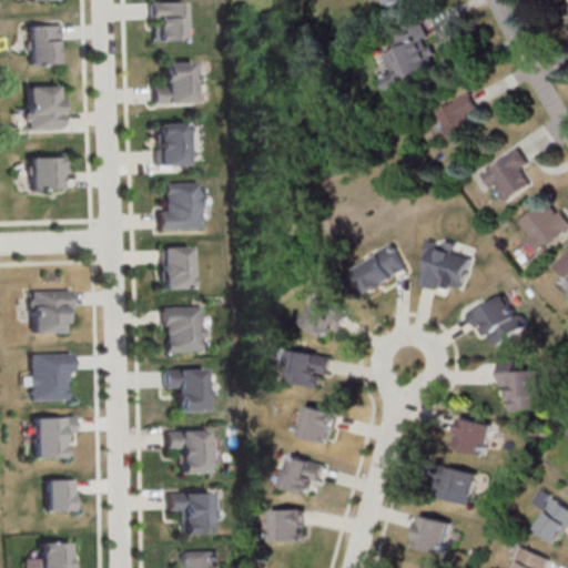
[(150,1),(183,0),(183,39),(153,39),(153,24),(156,24),(156,18),(150,18),(150,1)]
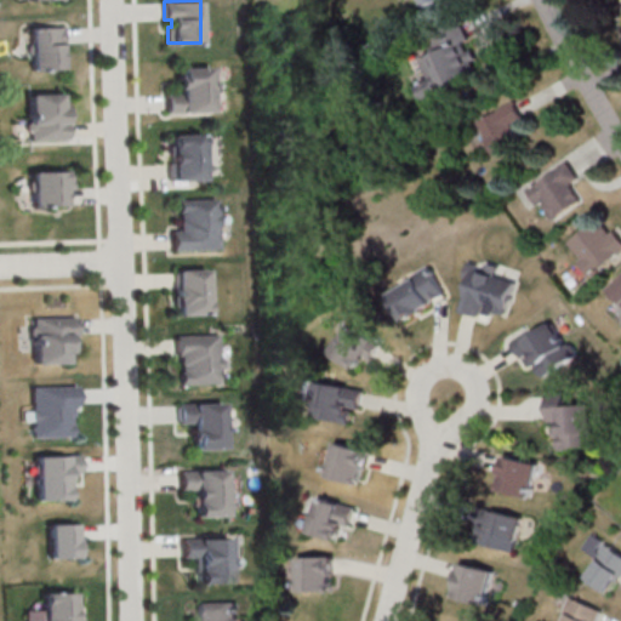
[(425,35),(432,55),(421,58),(429,79),(419,84),(426,101),(484,79),(463,21),(425,35)]
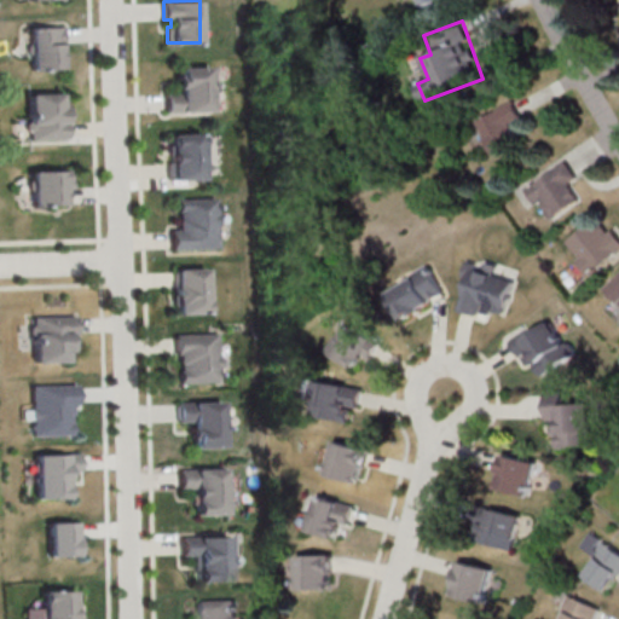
[(30,27),(63,25),(64,44),(61,44),(62,69),(32,69),(30,27)]
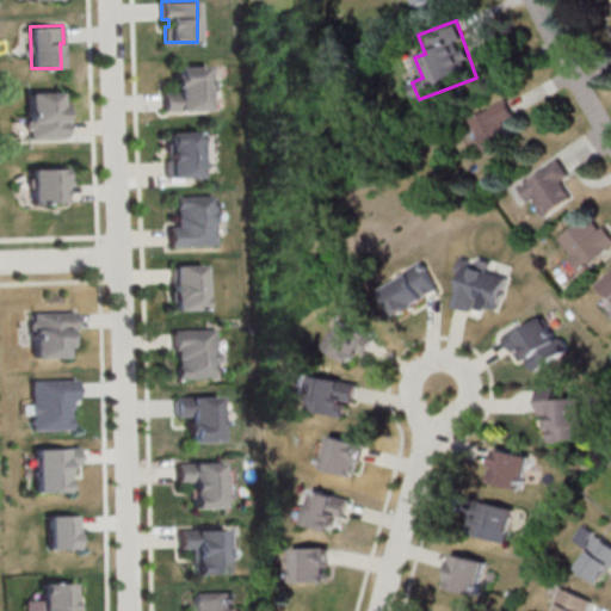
[(165,111),(209,110),(207,65),(177,66),(178,92),(165,93),(165,111)]
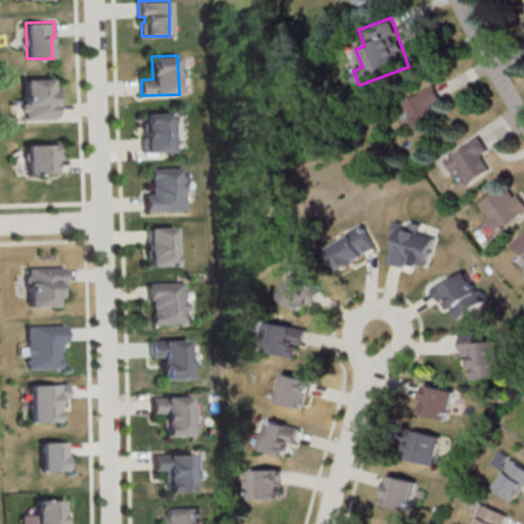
[(24,79),(51,78),(51,87),(56,86),(57,117),(26,118),(26,112),(23,110),(23,104),(25,101),(24,79)]
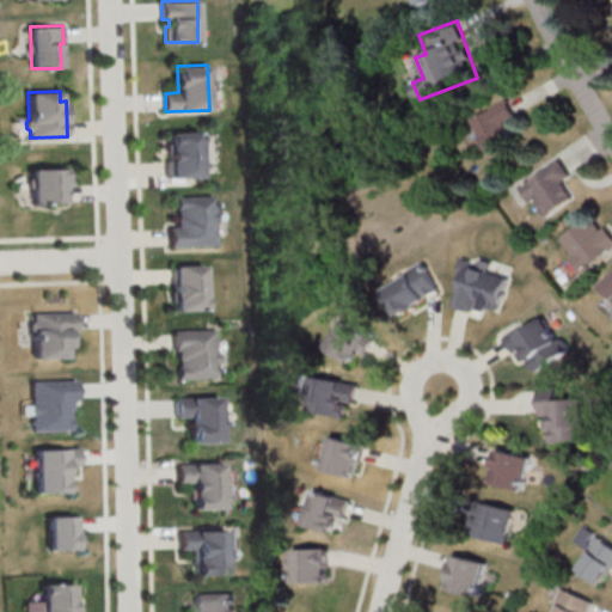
[(489,153),(515,139),(506,122),(516,116),(507,99),(471,120),(489,153)]
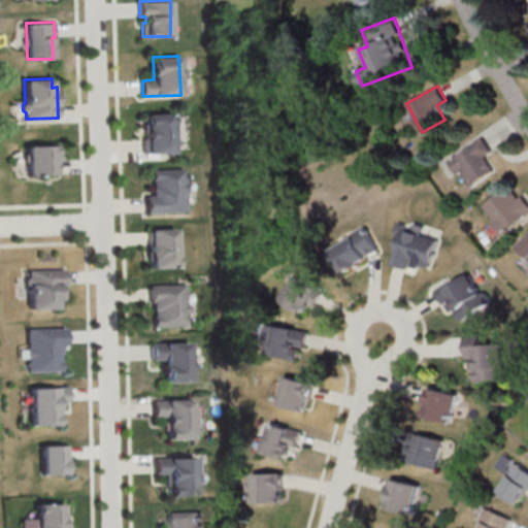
[(146,113),(173,112),(173,153),(146,153),(146,151),(142,151),(142,137),(146,137),(146,113)]
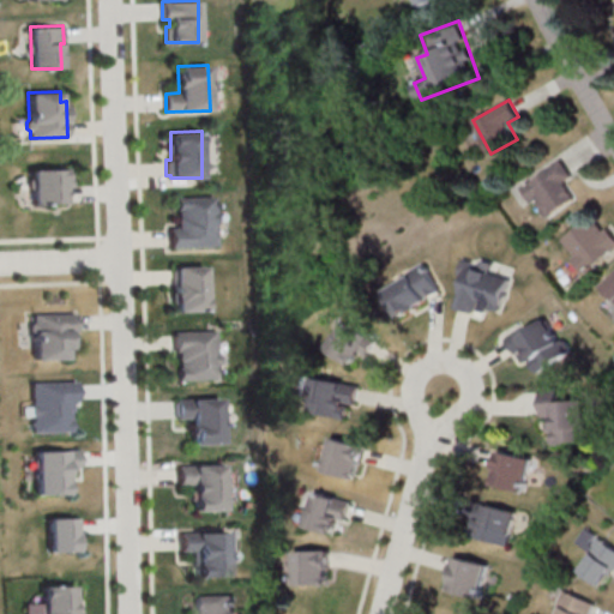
[(522,186),(543,218),(576,198),(566,184),(575,178),(563,160),(522,186)]
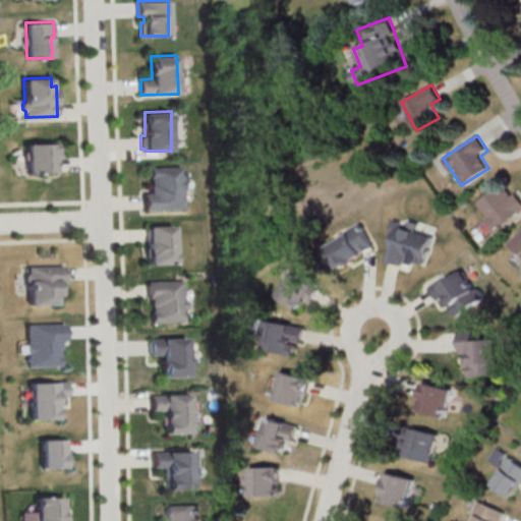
[(25,143),(57,142),(58,158),(54,158),(55,172),(26,173),(25,143)]
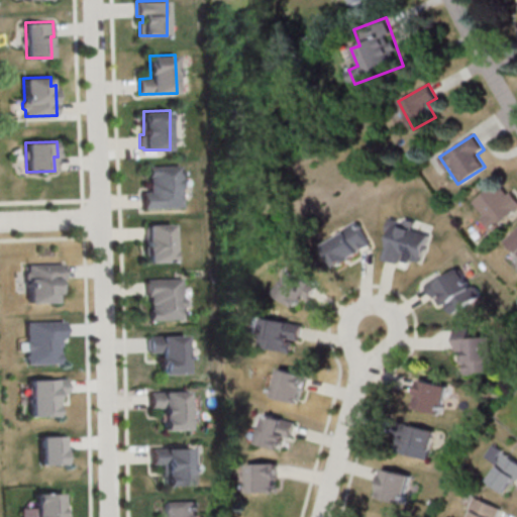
[(181,165),(183,207),(142,209),(141,191),(149,191),(148,183),(150,183),(150,176),(147,176),(147,166),(181,165)]
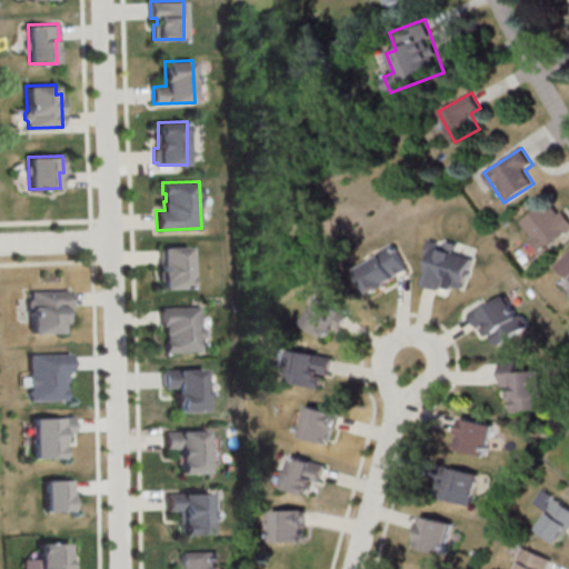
[(540,250),(568,231),(568,220),(556,199),(521,220),(540,250)]
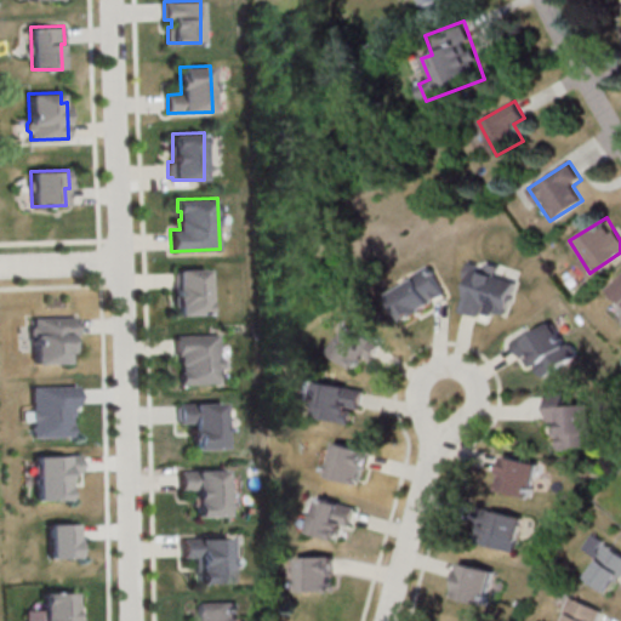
[(484,307),(507,314),(516,281),(499,277),(501,267),(468,258),(462,281),(469,283),(461,312),(482,317),(484,307)]
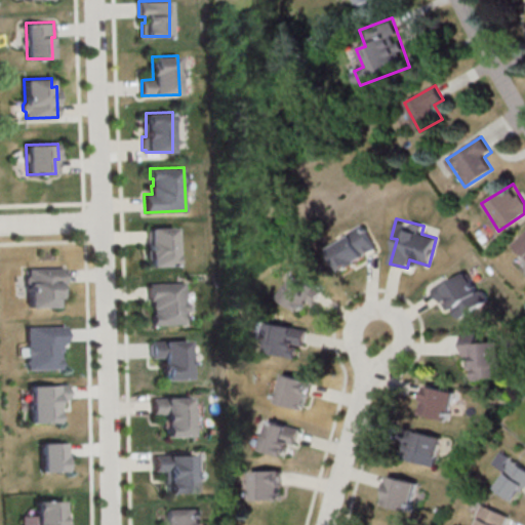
[(340,272),(379,251),(365,225),(327,244),(340,272)]
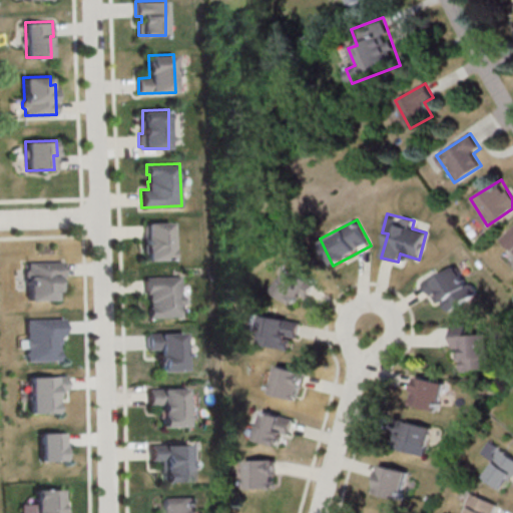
[(145,222),(170,222),(171,260),(146,260),(145,222)]
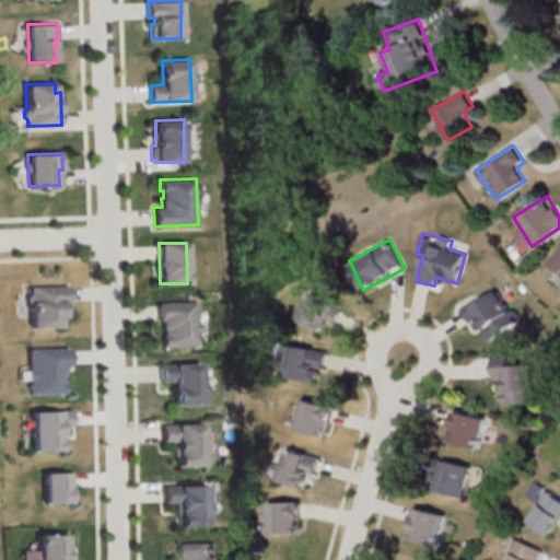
[(559,249),(549,260),(559,271),(559,249)]
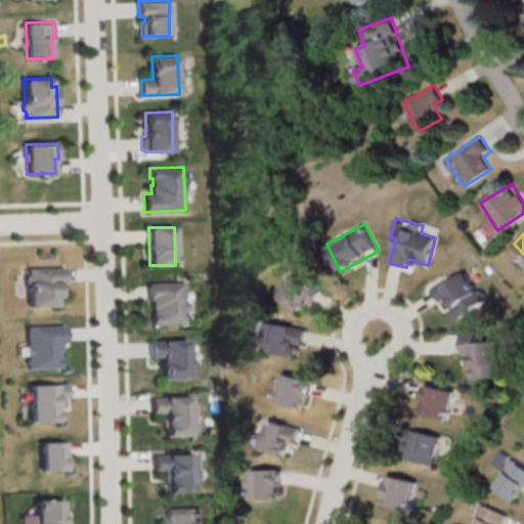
[(26,267),(62,265),(62,284),(57,284),(57,297),(54,297),(54,305),(27,306),(26,267)]
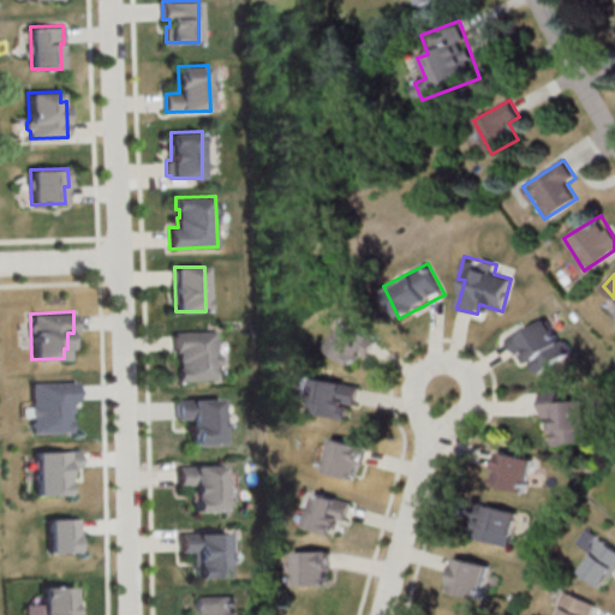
[(539,372),(571,354),(548,315),(508,338),(519,358),(527,352),(539,372)]
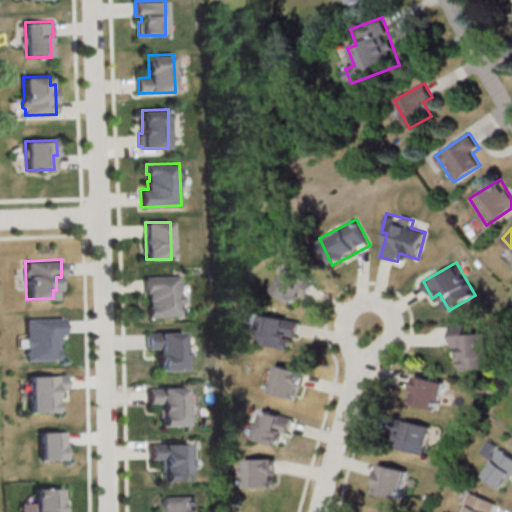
[(297,295),(305,299),(314,281),(288,266),(274,291),(293,302),(297,295)]
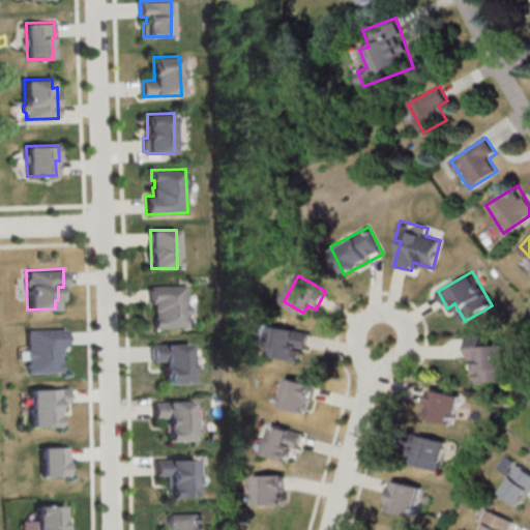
[(148,286),(184,285),(185,325),(153,326),(152,303),(149,303),(148,286)]
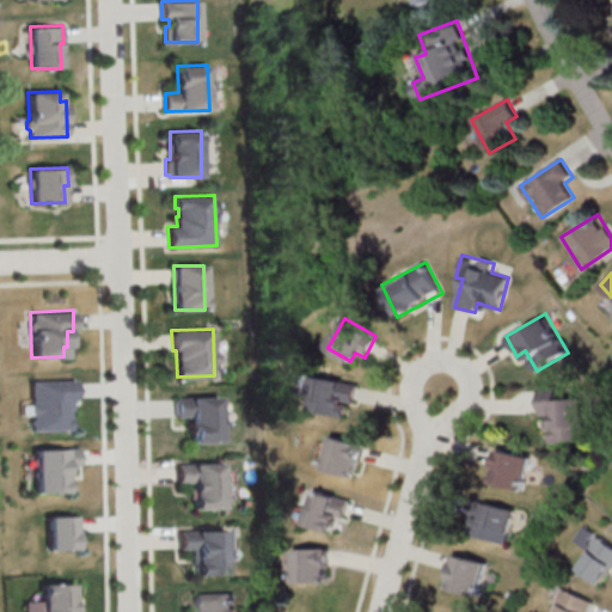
[(350,417),(357,384),(314,375),(307,409),(350,417)]
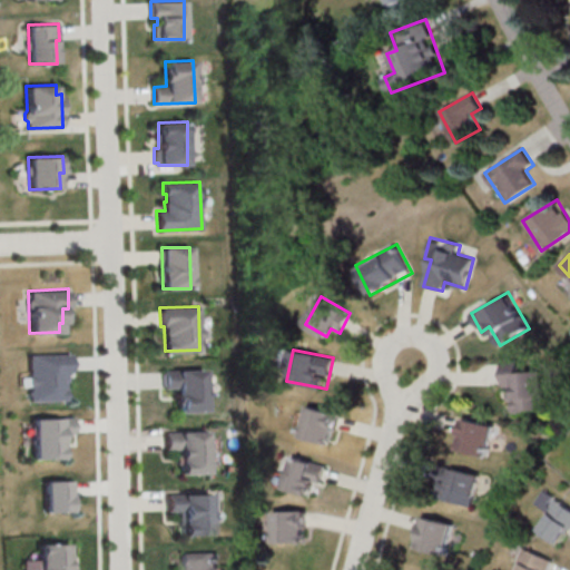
[(28,354),(70,353),(70,372),(65,372),(65,399),(29,400),(28,354)]
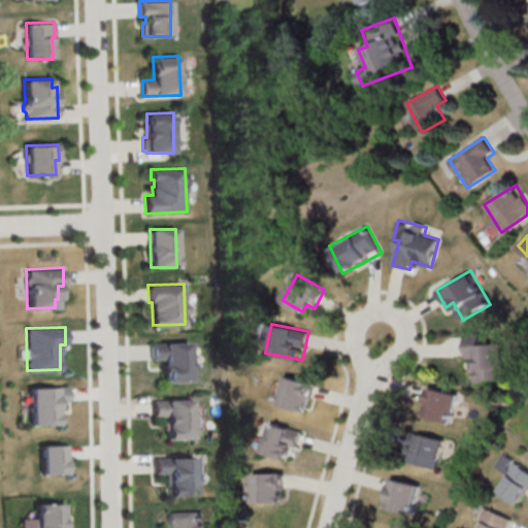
[(468,359),(476,358),(477,381),(508,380),(506,342),(484,343),(484,333),(467,334),(468,359)]
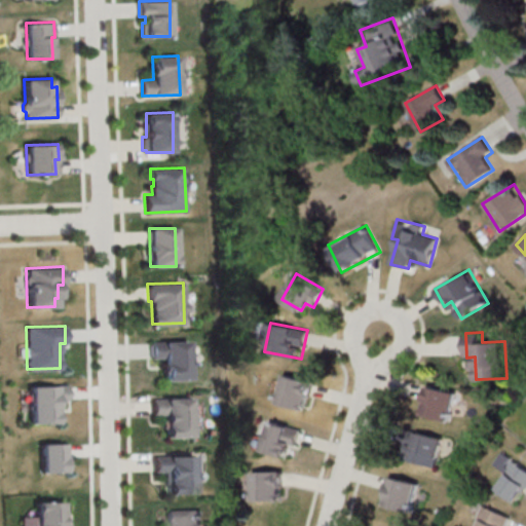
[(150,342),(187,340),(189,379),(163,380),(162,357),(151,358),(150,342)]
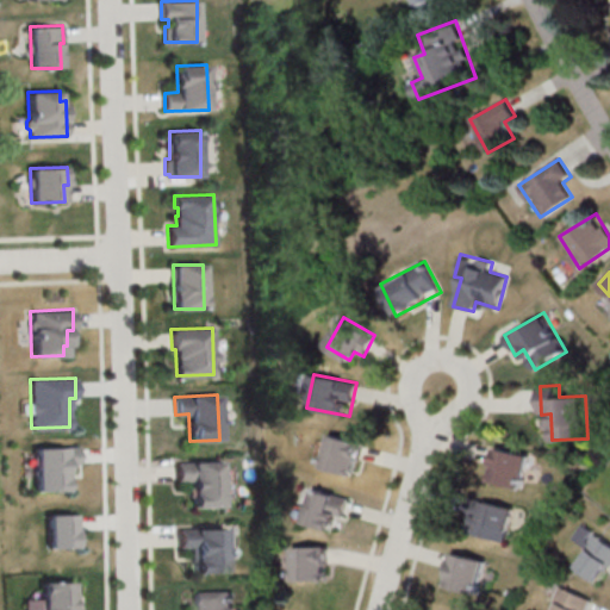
[(331,434),(365,443),(360,461),(358,460),(354,475),(322,467),(331,434)]
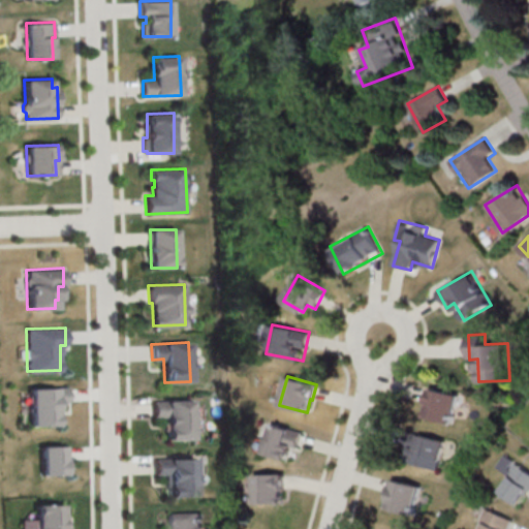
[(29,387),(66,386),(66,403),(60,403),(61,415),(56,415),(56,426),(30,427),(29,387)]
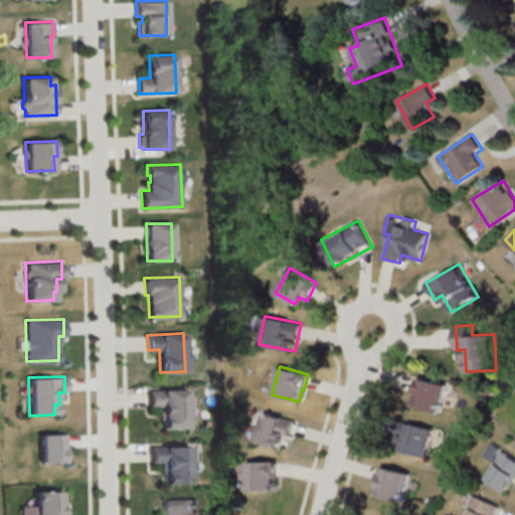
[(441,412),(449,385),(420,376),(412,404),(441,412)]
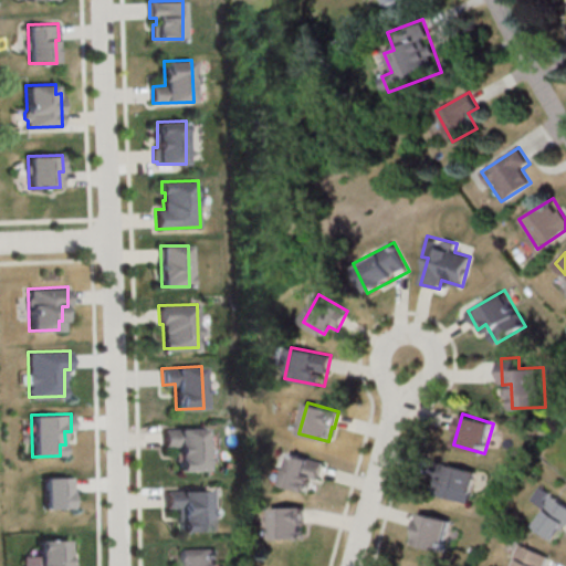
[(163,429),(203,428),(205,470),(177,471),(176,446),(164,446),(163,429)]
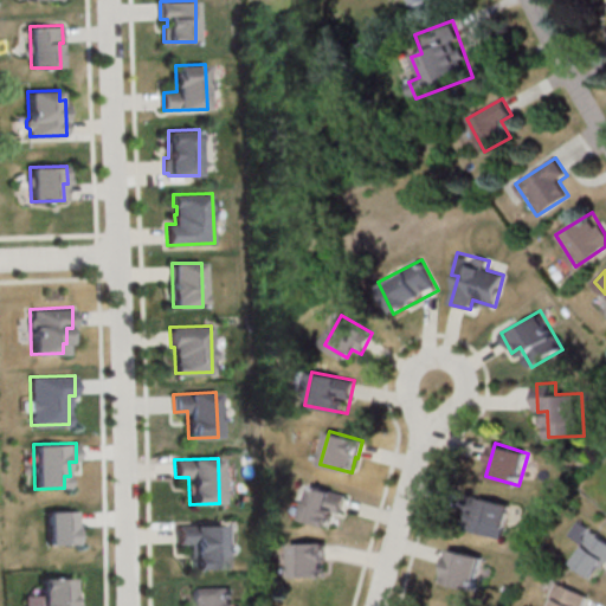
[(313,485),(347,495),(342,513),(335,511),(330,526),(303,517),(307,501),(309,502),(313,485)]
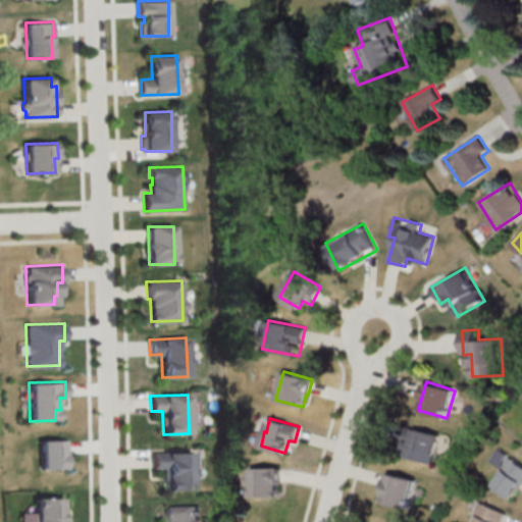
[(405,456),(433,463),(440,434),(412,427),(405,456)]
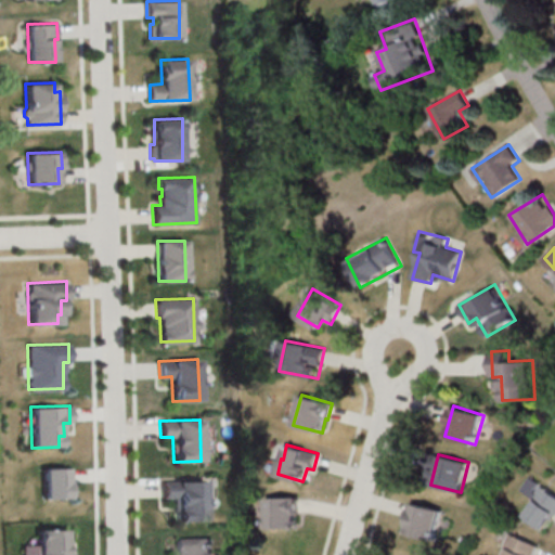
[(43,468),(69,467),(71,498),(43,498),(43,468)]
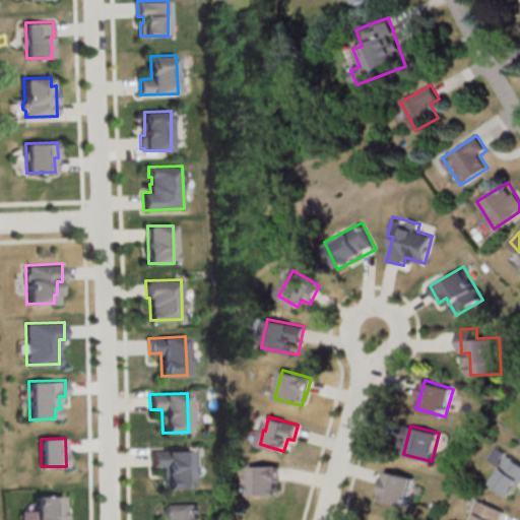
[(519,488),(519,459),(498,446),(490,460),(500,466),(491,482),(515,497),(519,488)]
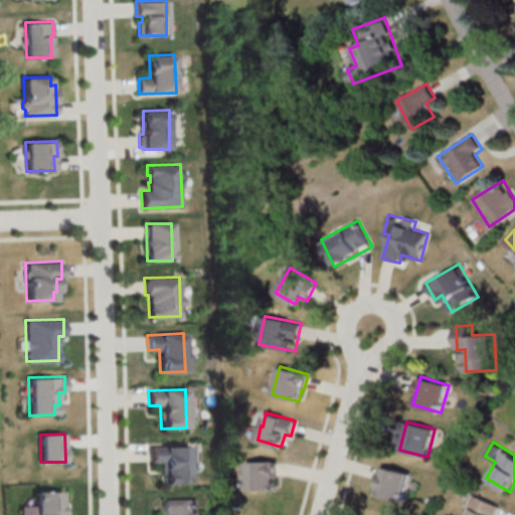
[(153,447),(189,446),(190,483),(165,484),(164,462),(153,462),(153,447)]
